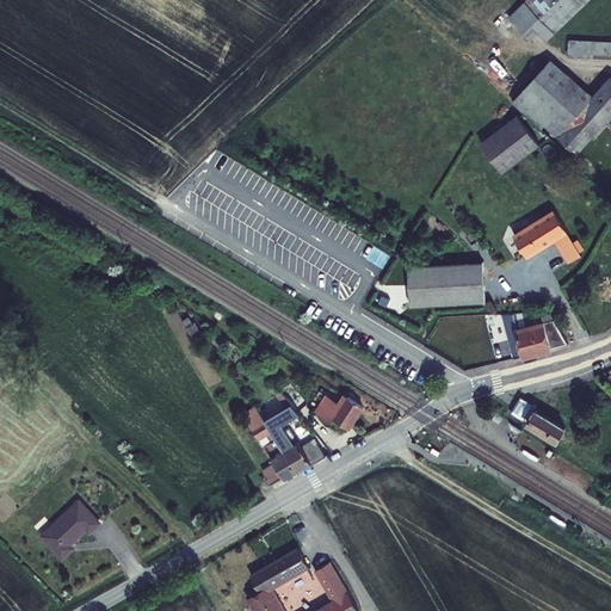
[(547,41),(588,0),(528,0),(510,18),(528,35),(535,28),(547,41)]
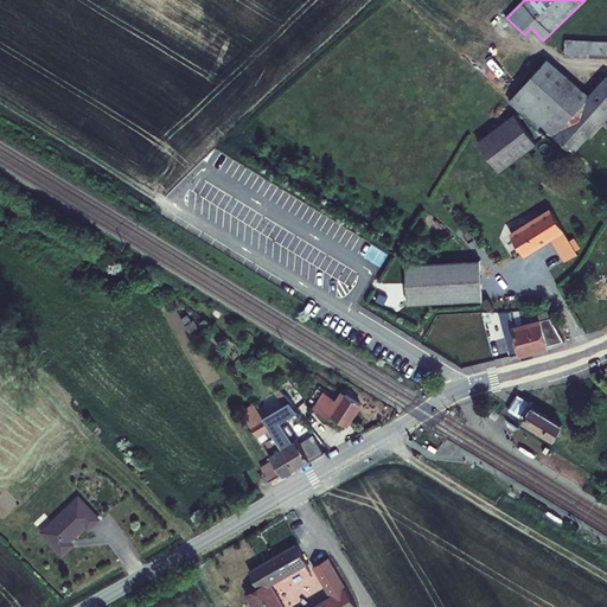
[(606,42),(566,39),(564,55),(606,57),(606,42)]
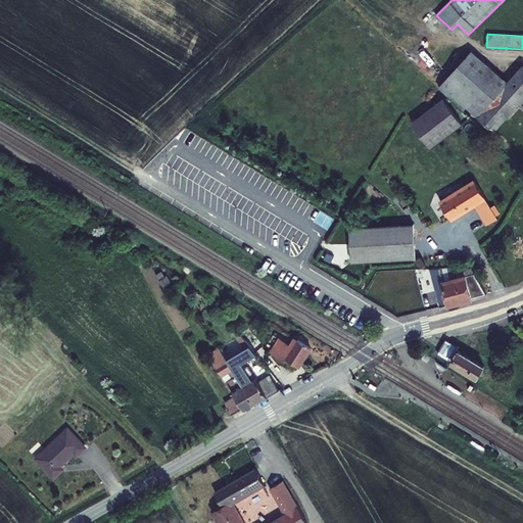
[(522,64),(508,82),(472,51),(439,88),(447,95),(465,110),(468,106),(494,130),(522,98),(522,64)]
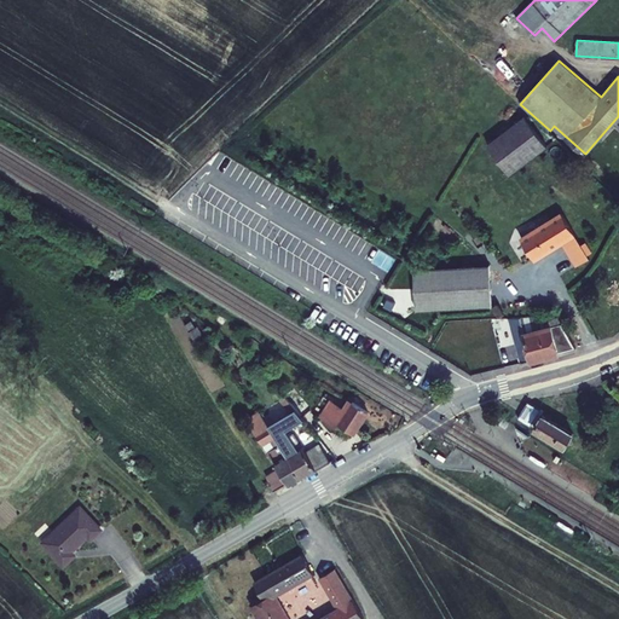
[(489,144),(512,175),(548,148),(525,117),(489,144)]
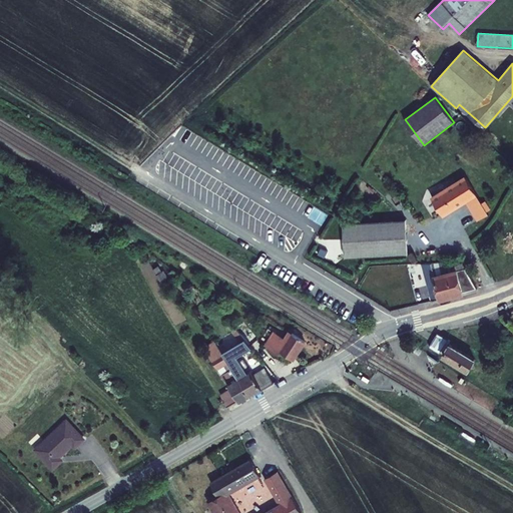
[(433,197),(443,214),(466,201),(477,195),(467,177),(433,197)]
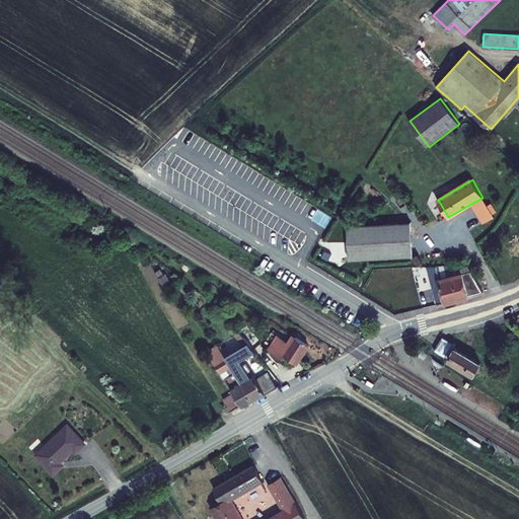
[(495,218),(483,198),(471,204),(484,224),(495,218)]
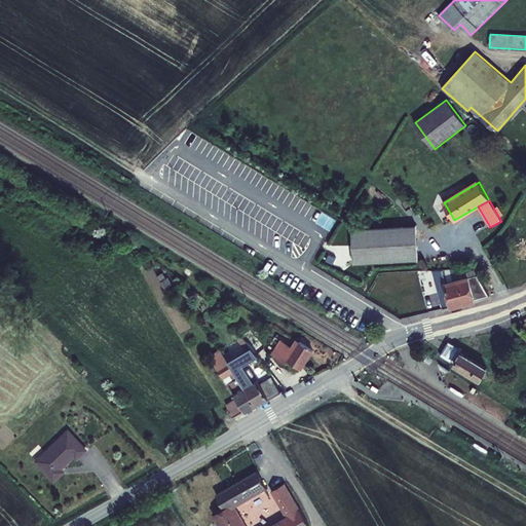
[(357,261),(420,258),(419,227),(354,230),(357,261)]
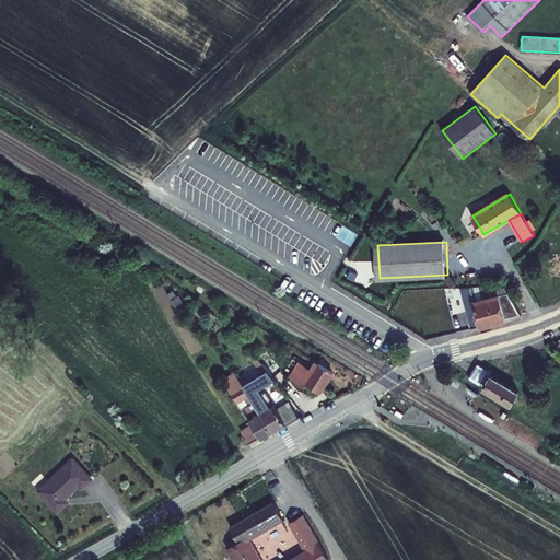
[(503,284),(470,287),(480,326),(521,314),(503,284)]
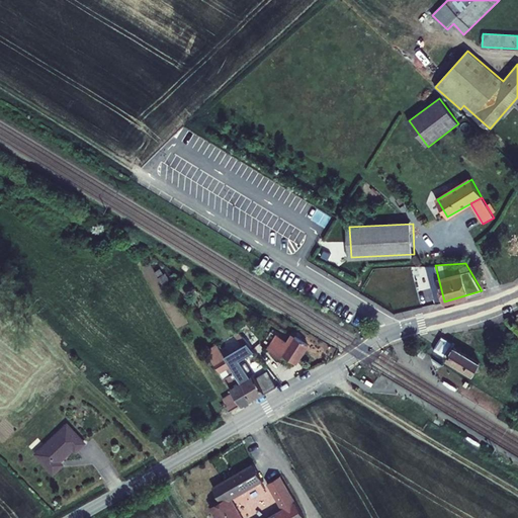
[(444,301),(435,265),(426,266),(436,304),(444,301)]
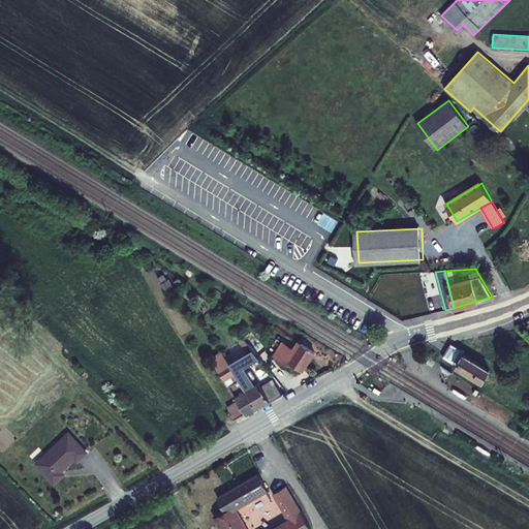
[(228,363),(223,352),(211,358),(224,381),(234,398),(257,383),(248,368),(260,361),(242,339),(237,343),(246,351),(228,363)]
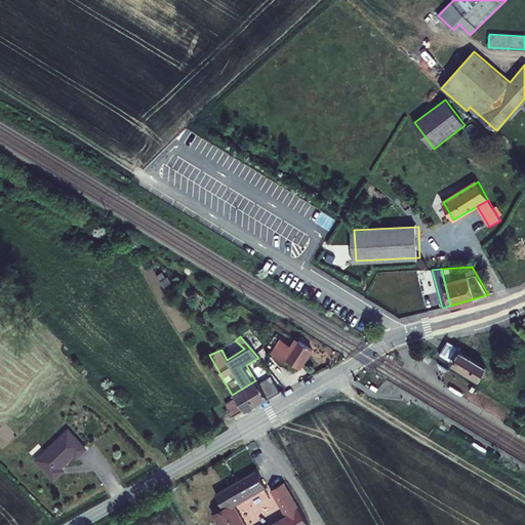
[(293,349),(280,340),(272,355),(284,363),(287,360),(299,367),(311,351),(298,342),(293,349)]
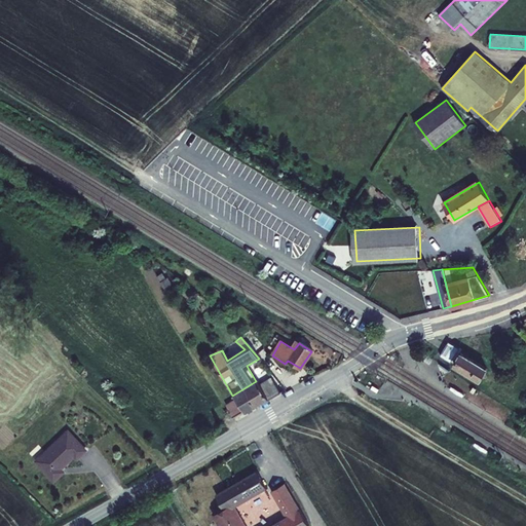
[(455,364),(461,352),(462,351),(455,346),(447,360),(455,364)]
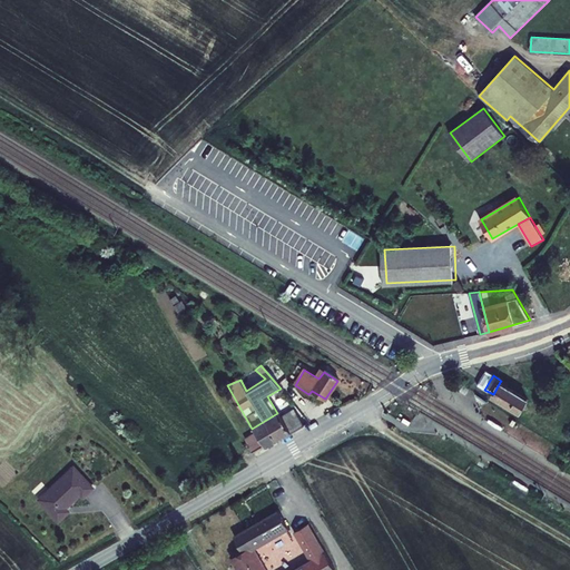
[(523,413),(531,401),(500,382),(493,394),(523,413)]
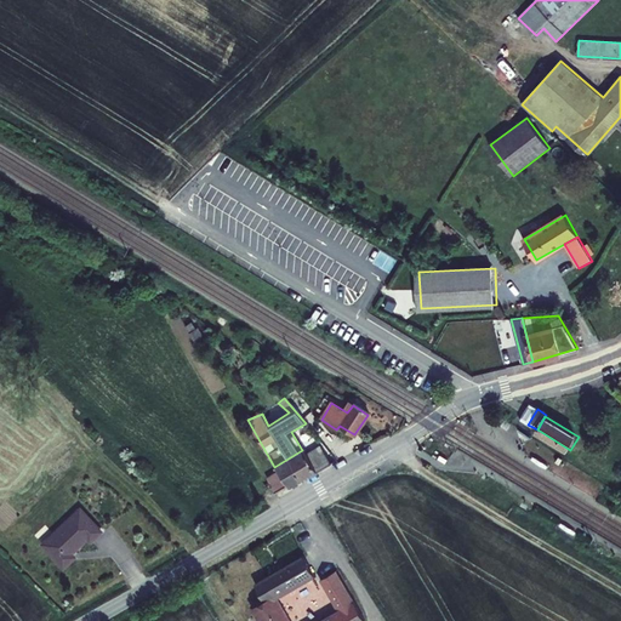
[(586,440),(579,437),(570,450),(577,454),(586,440)]
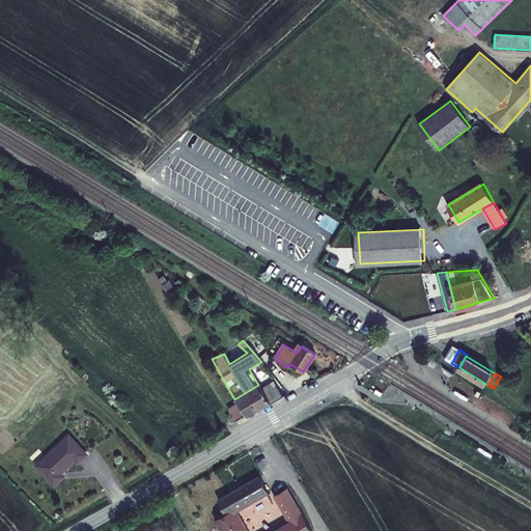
[(260,387),(271,403),(284,396),(274,380),(260,387)]
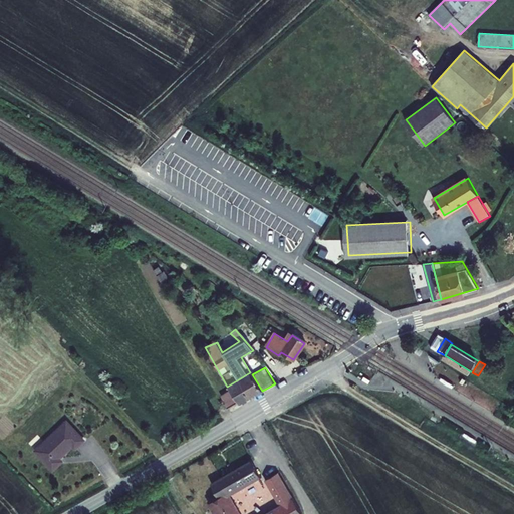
[(250,372),(227,387),(230,391),(236,402),(238,406),(262,391),(252,374),(250,372)]
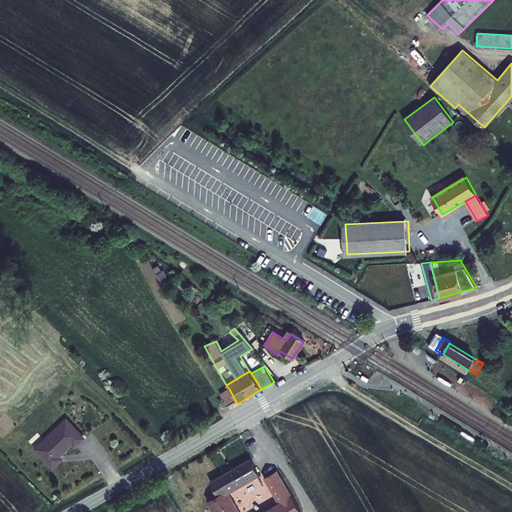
[(486,381),(489,375),(484,372),(480,377),(486,381)]
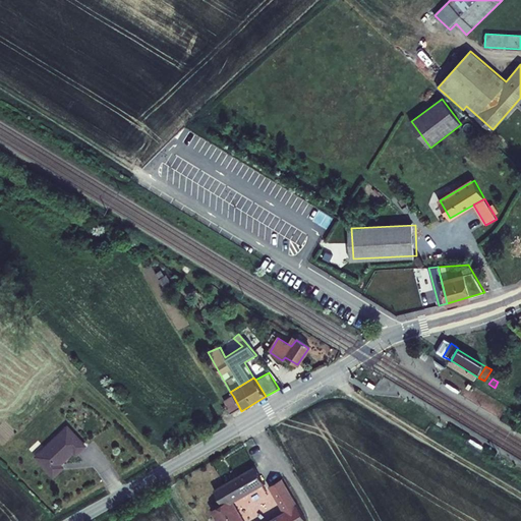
[(446,384),(445,387),(458,395),(461,390),(448,382),(446,384)]
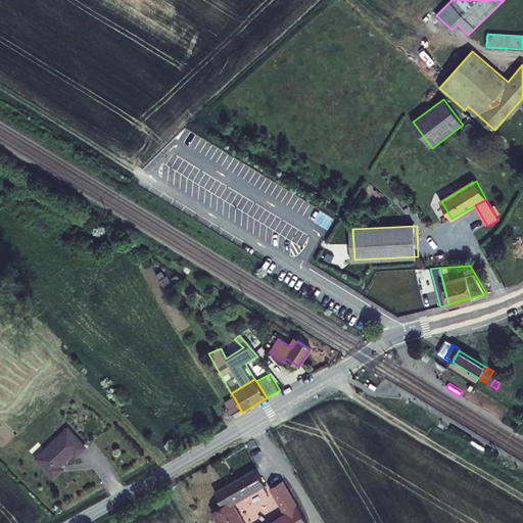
[(231,414),(240,409),(234,397),(224,402),(231,414)]
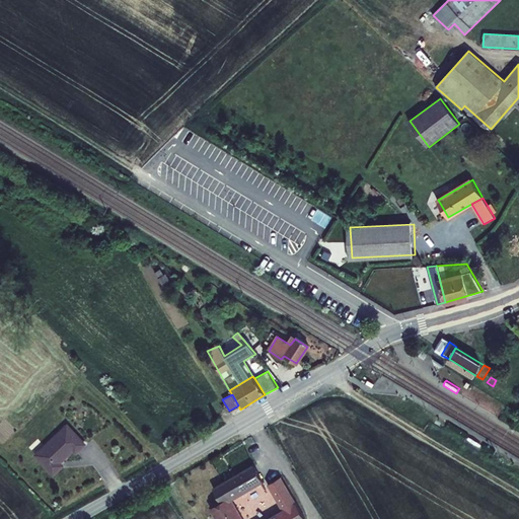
[(512,399),(509,405),(518,410),(518,408),(518,396),(515,394),(512,399)]
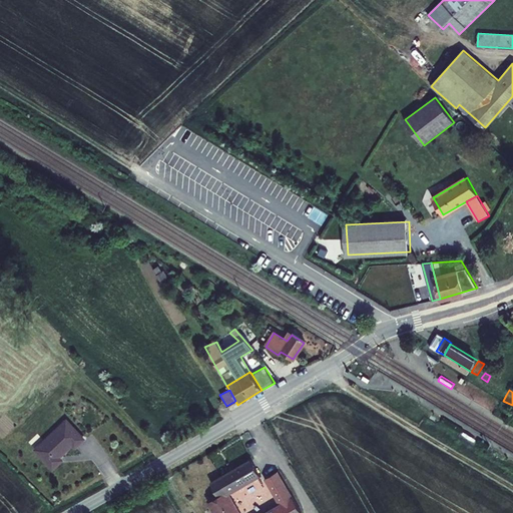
[(503,401),(506,395),(501,392),(497,398),(503,401)]
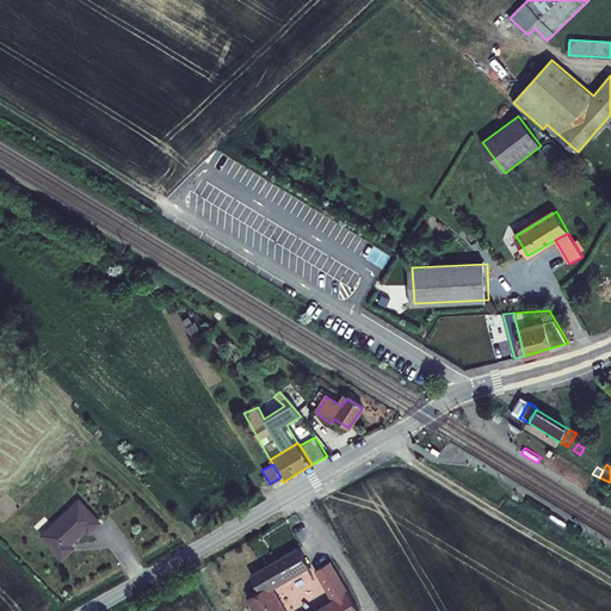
[(79,499),(38,535),(62,561),(75,549),(72,544),(88,530),(92,534),(102,525),(79,499)]
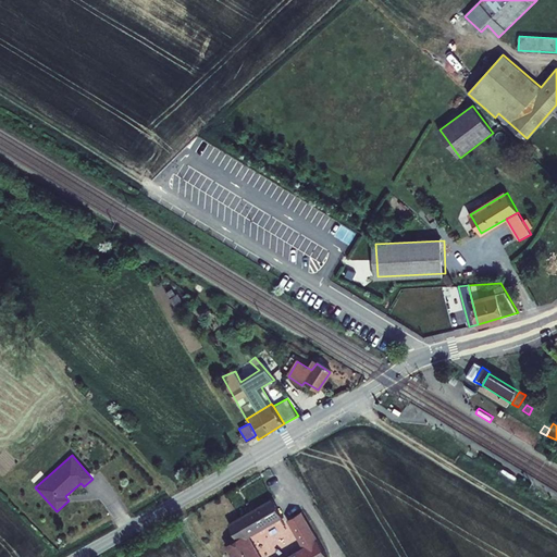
[(514,481),(516,478),(502,469),(499,472),(514,481)]
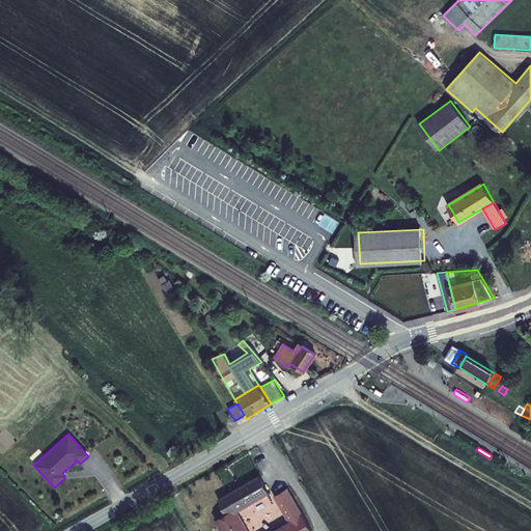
[(222,502),(228,513),(218,521),(223,530),(249,530),(240,512),(270,494),(261,478),(222,502)]
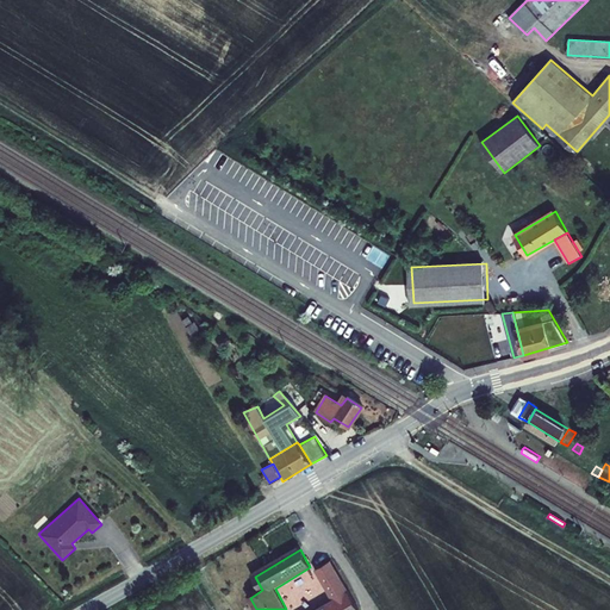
[(335,604),(325,609),(358,609),(331,565),(317,573),(335,604)]
